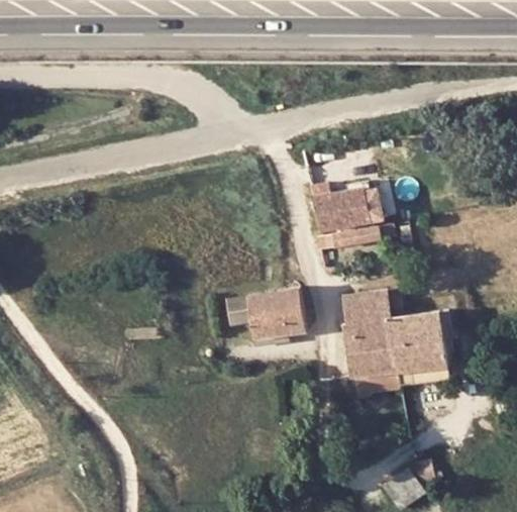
[(329,185),(313,188),(315,196),(330,193),(329,185)]
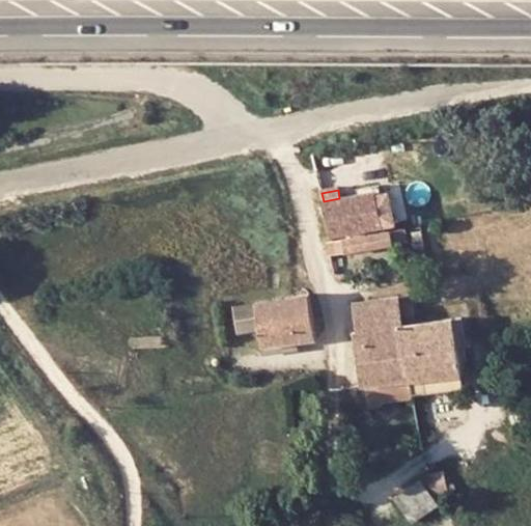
[(324,201),(332,237),(381,227),(374,194),(373,191),(339,198),(324,201)]
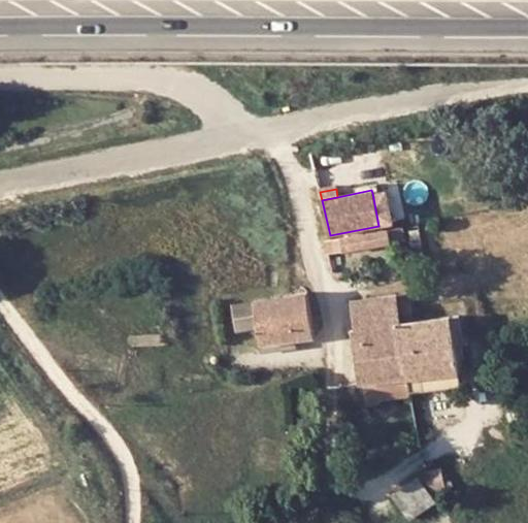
[(372,193),(378,226),(391,223),(384,192),(372,193)]
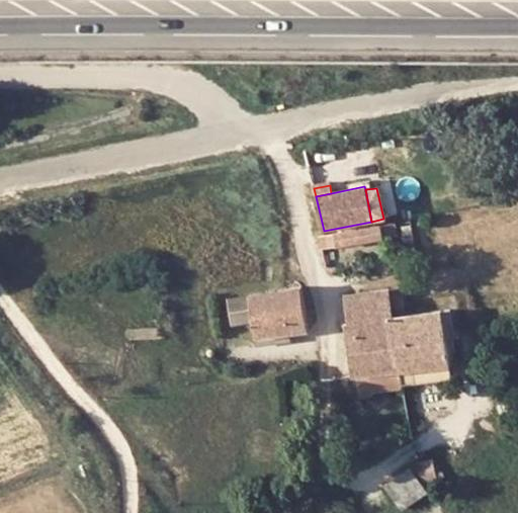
[(397,236),(395,225),(319,239),(322,251),(397,236)]
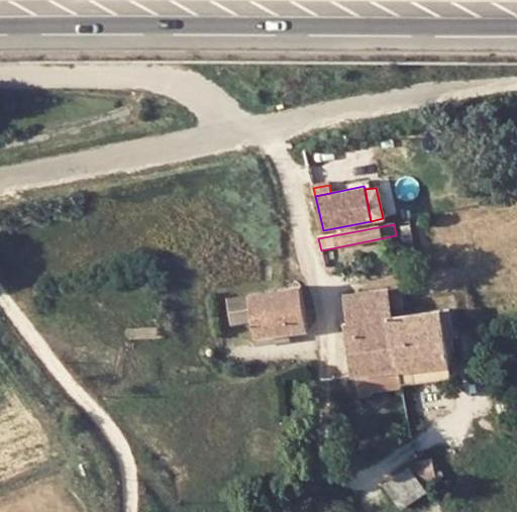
[(389,303),(403,301),(401,287),(388,289),(389,303)]
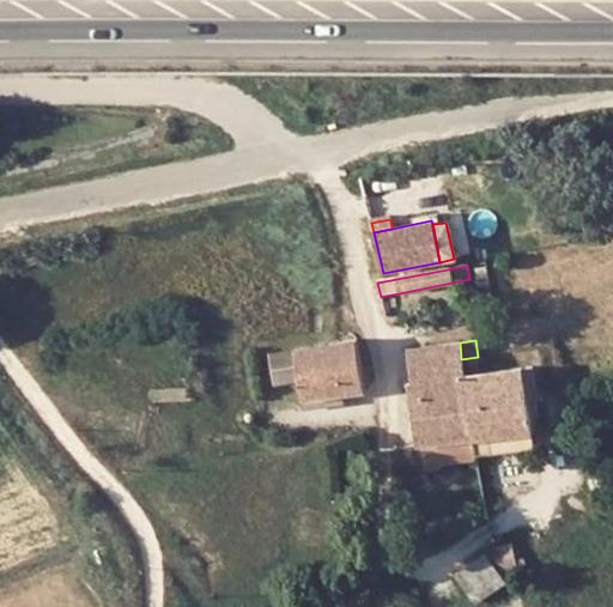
[(339,393),(360,389),(352,341),(293,353),(298,382),(301,400),(339,393)]
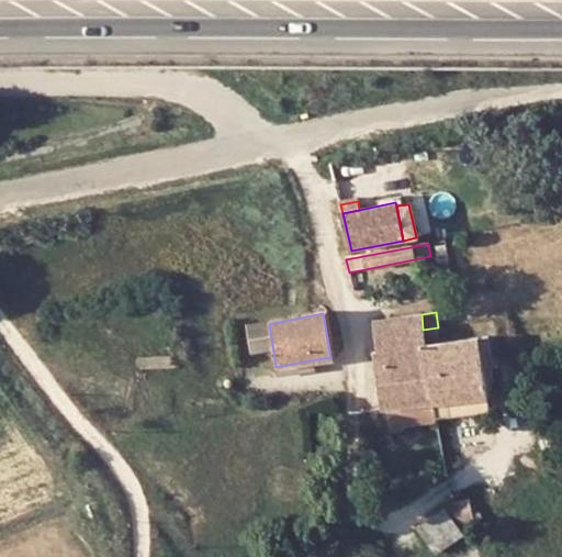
[(389,408),(433,404),(425,345),(423,330),(422,314),(373,320),(377,349),(373,349),(381,409),(389,408)]
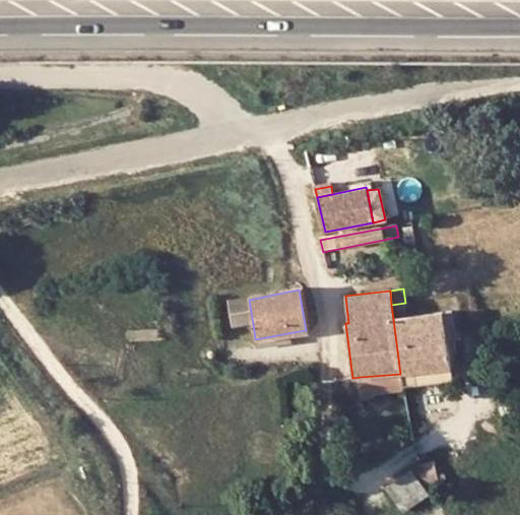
[(253,324),(249,300),(230,302),(233,326),(253,324)]
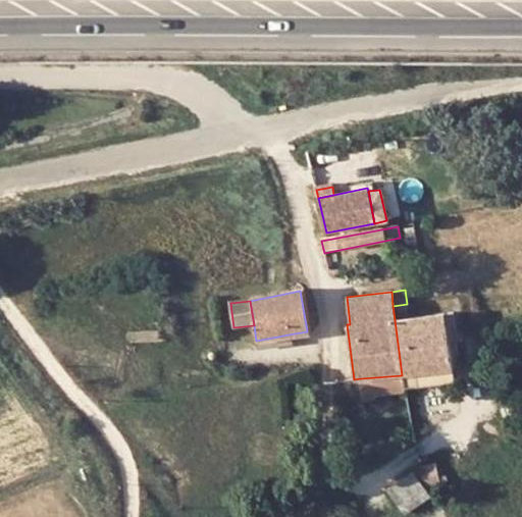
[(409,318),(407,304),(393,306),(395,320),(409,318)]
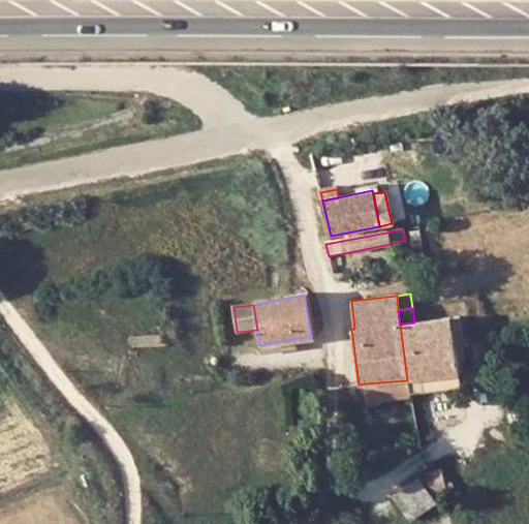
[(407,380),(456,373),(453,352),(450,339),(460,338),(457,318),(447,319),(414,322),(400,325),(407,380)]
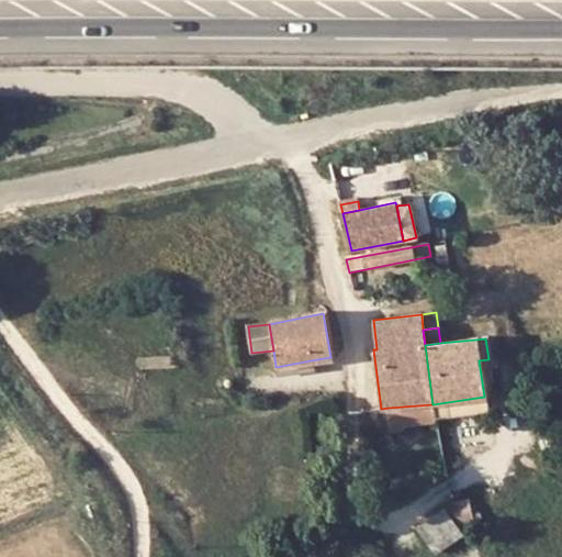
[(491,375),(489,359),(479,360),(481,375),(491,375)]
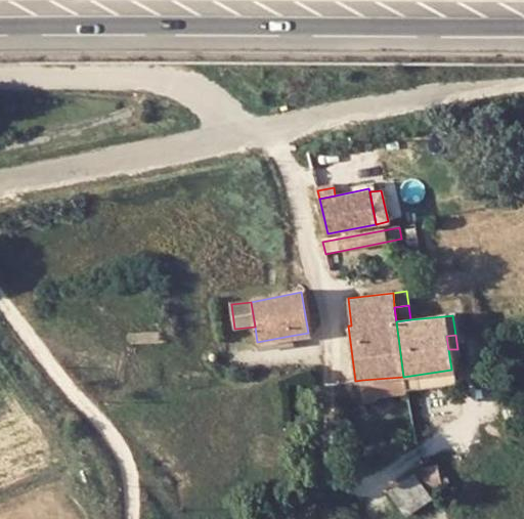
[(290,336),(257,342),(259,351),(291,347),(290,336)]
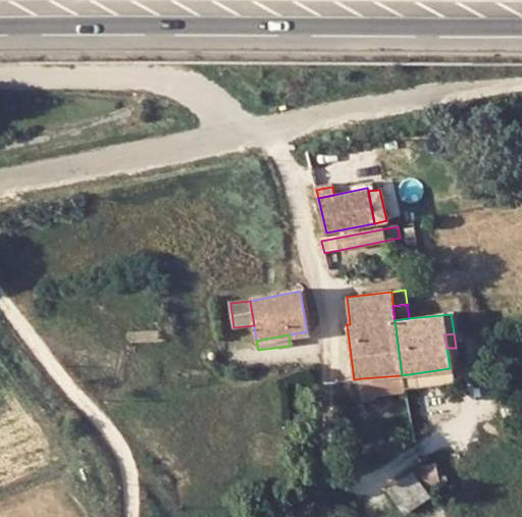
[(402,375),(404,390),(451,383),(450,368),(402,375)]
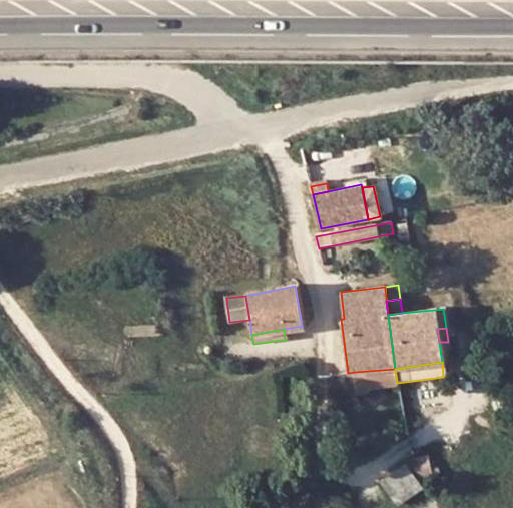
[(357,388),(397,383),(395,369),(355,372),(357,388)]
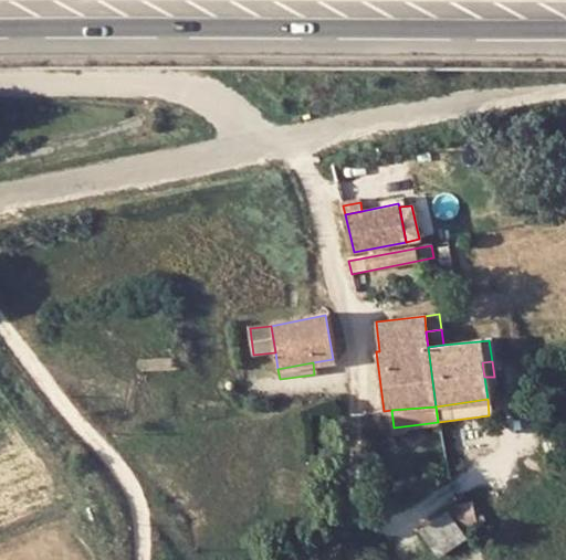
[(472,505),(454,509),(461,531),(484,527),(484,519),(475,519),(472,505)]
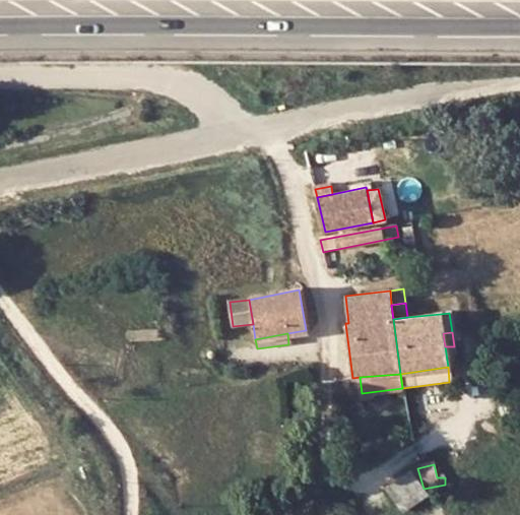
[(405,512),(427,495),(409,474),(387,491),(405,512)]
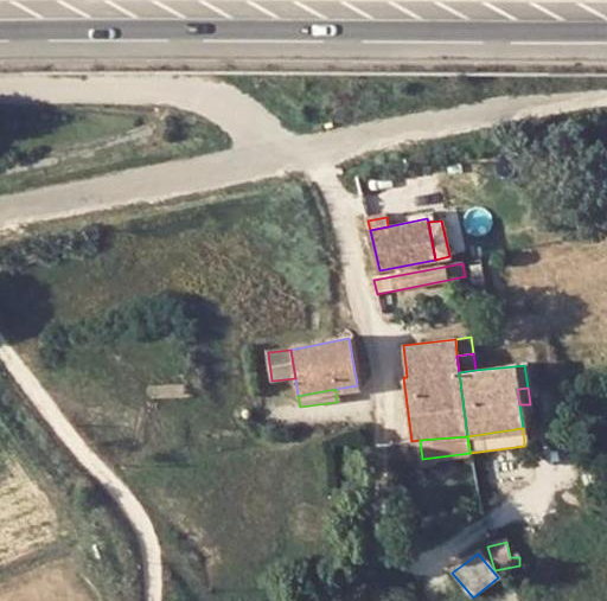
All buildings are outlined.
